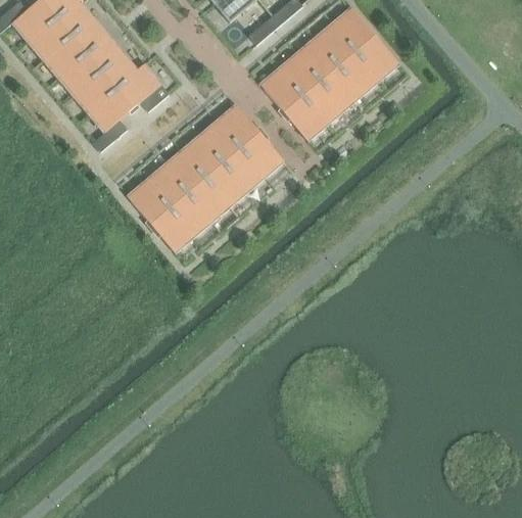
[(0,32),(12,20),(104,131),(92,141),(99,150),(127,128),(119,119),(140,100),(147,110),(169,92),(143,62),(136,68),(78,0),(36,0),(27,8),(19,0),(17,0),(0,14),(0,32)]
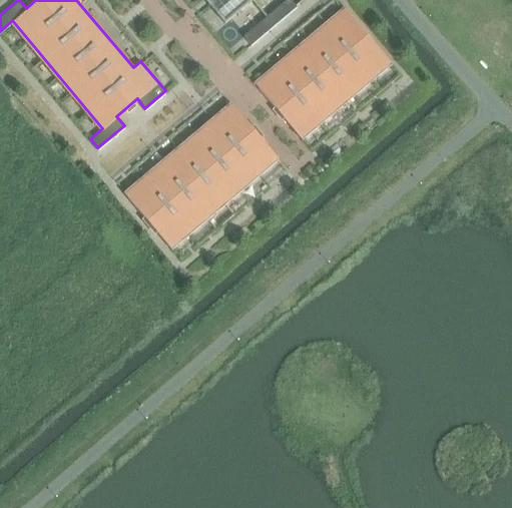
[(206,0),(224,20),(247,0),(206,0)]
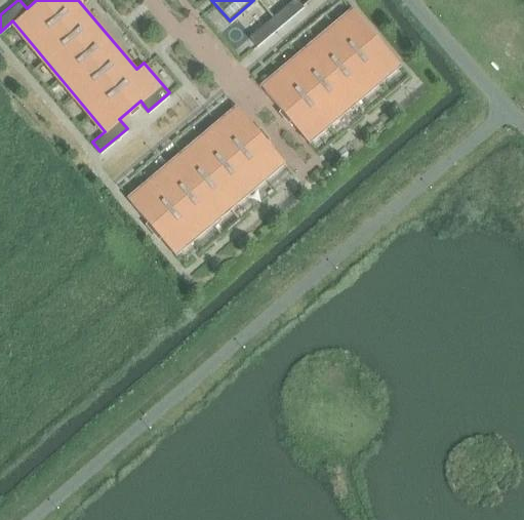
[(288,0),(248,34),(256,44),(304,4),(299,0),(288,0)]
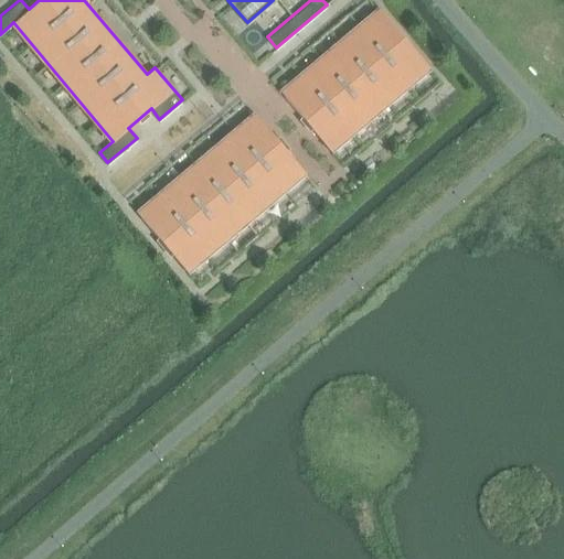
[(380,6),(280,89),(331,150),(431,66),(380,6)]
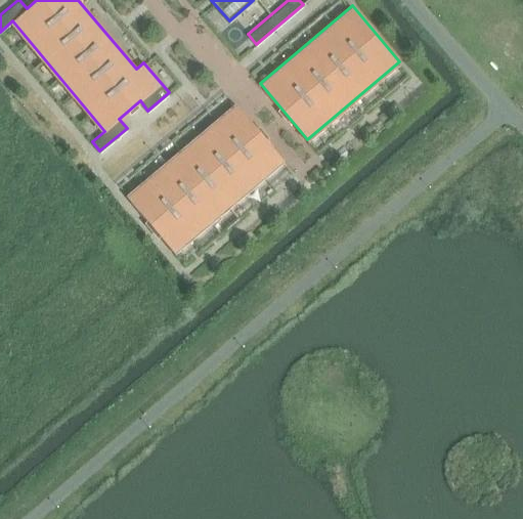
[(127,196),(174,252),(284,159),(236,102),(127,196)]
